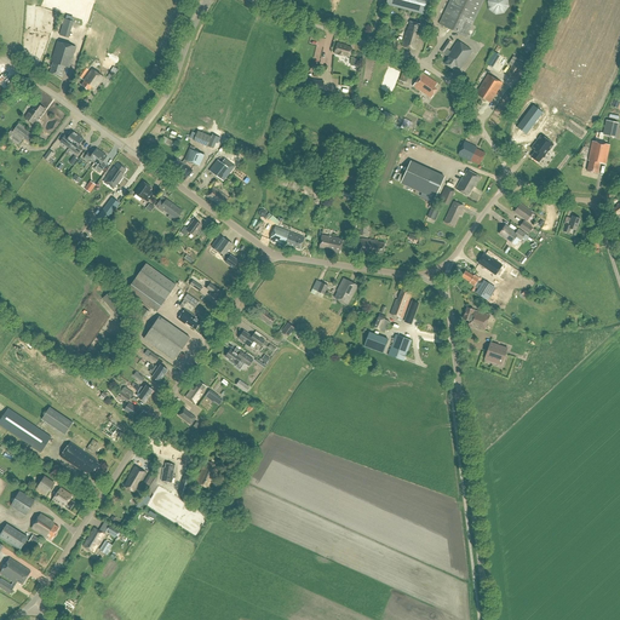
[(388,0),(386,5),(424,15),(428,0),(388,0)]
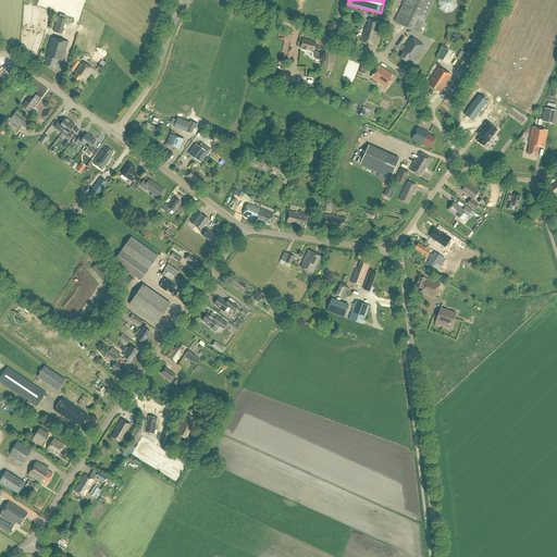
[(418,33),(434,0),(404,0),(394,21),(418,33)]
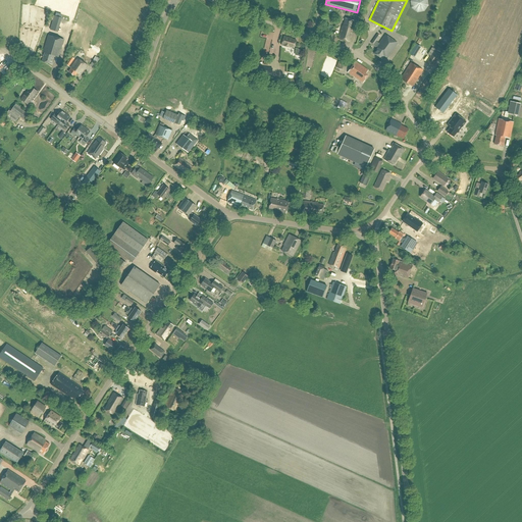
[(424,11),(426,9),(427,6),(427,3),(426,0),(411,0),(410,3),(411,6),(412,9),(414,11),(417,12),(421,12),(424,11)]
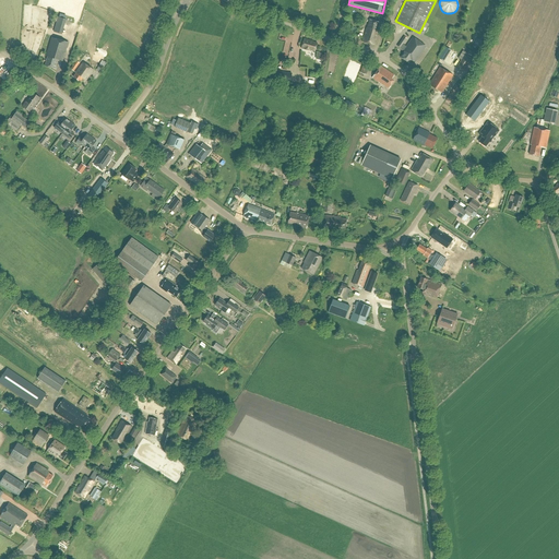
[(58,16),(54,32),(61,34),(66,20),(66,19),(59,18),(58,16)]
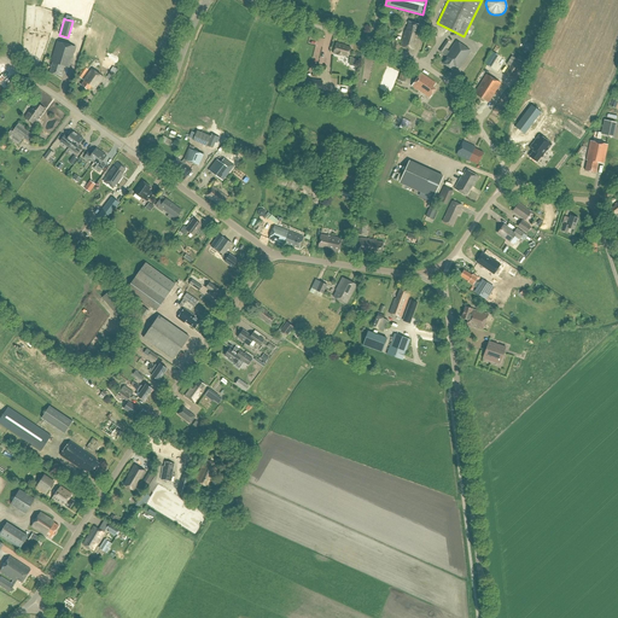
[(417,34),(419,25),(409,22),(407,30),(406,30),(401,46),(414,50),(419,34),(417,34)]
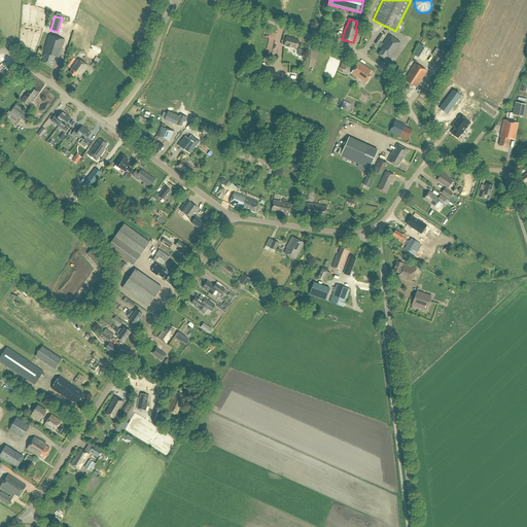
[(414,30),(402,24),(397,34),(408,39),(414,30)]
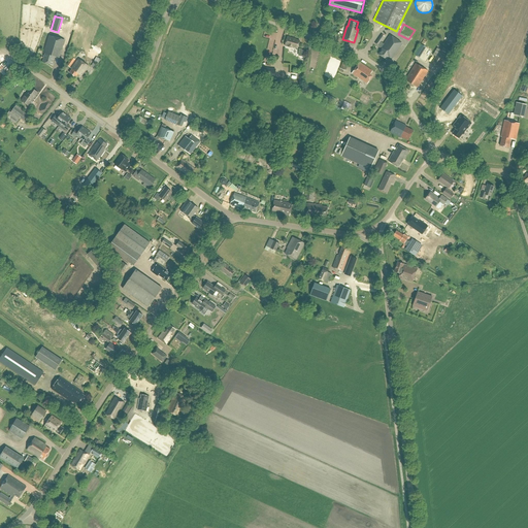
[(389,35),(384,43),(381,42),(385,36),(382,34),(374,43),(382,48),(378,54),(386,60),(388,57),(392,59),(402,43),(389,35)]
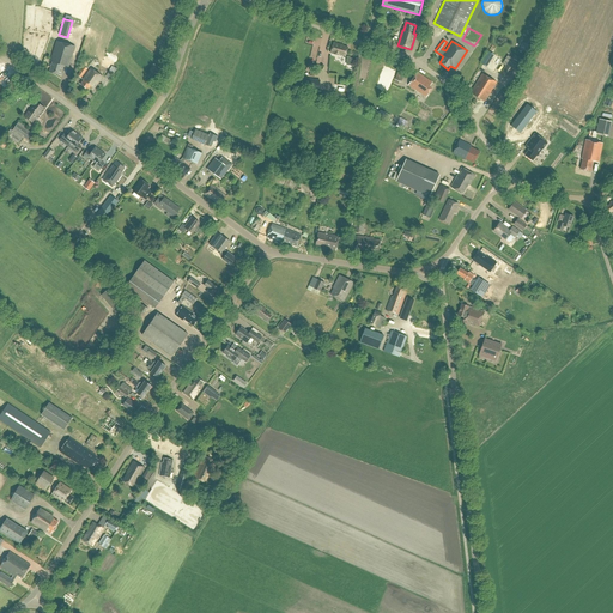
[(68,67),(76,48),(58,42),(50,62),(53,64),(49,73),(61,77),(65,66),(68,67)]
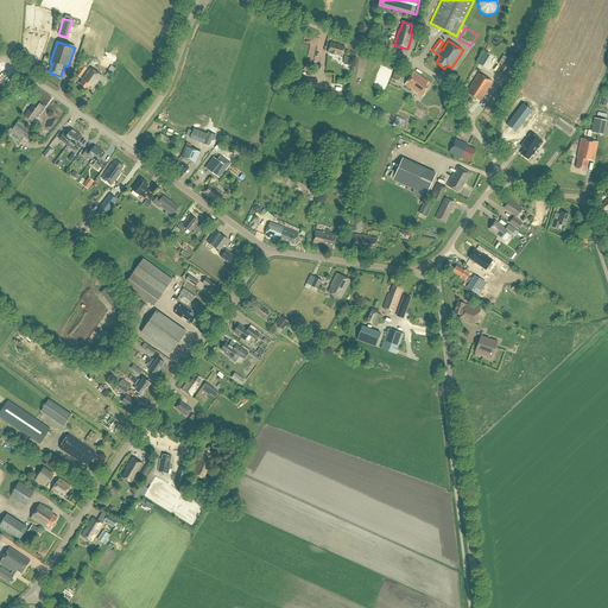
[(336,45),(331,44),(329,51),(334,52),(334,54),(343,56),(346,48),(336,44),(336,45)]
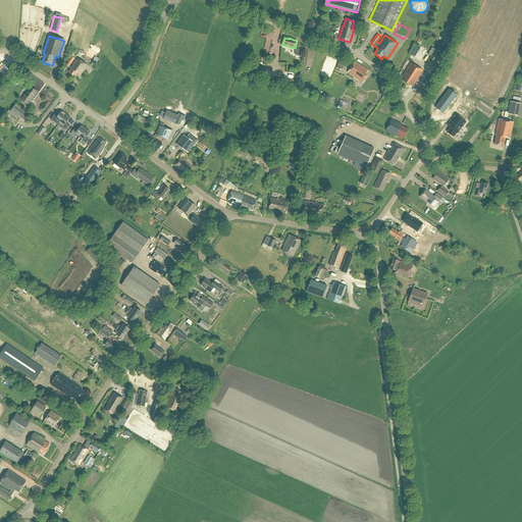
[(440,54),(435,51),(435,49),(432,47),(427,54),(430,56),(427,61),(433,65),(440,54)]
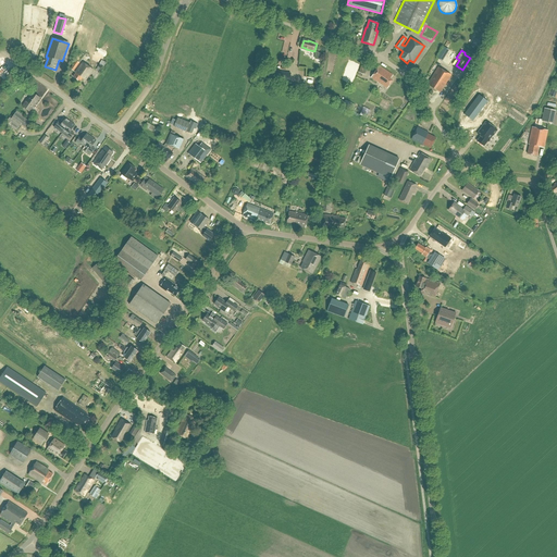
[(79,63),(76,60),(71,69),(74,71),(79,63)]
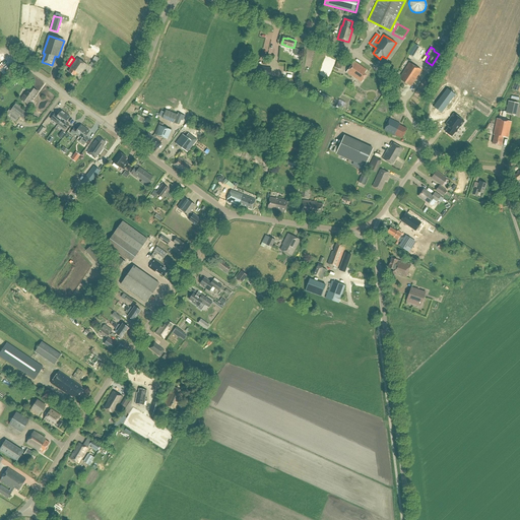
[(80,75),(87,66),(77,59),(70,68),(71,68),(68,72),(75,77),(77,73),(80,75)]
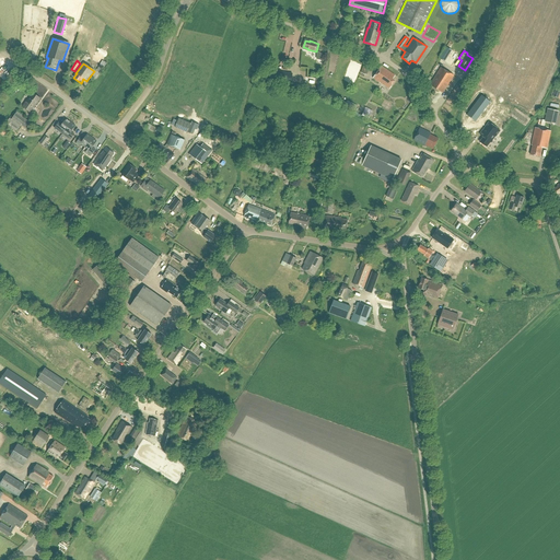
[(388,90),(395,81),(393,79),(395,76),(382,66),(373,79),(388,90)]
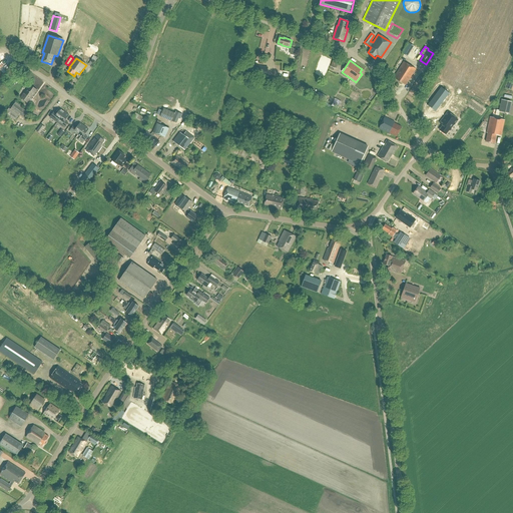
[(405,85),(416,68),(404,61),(393,77),(405,85)]
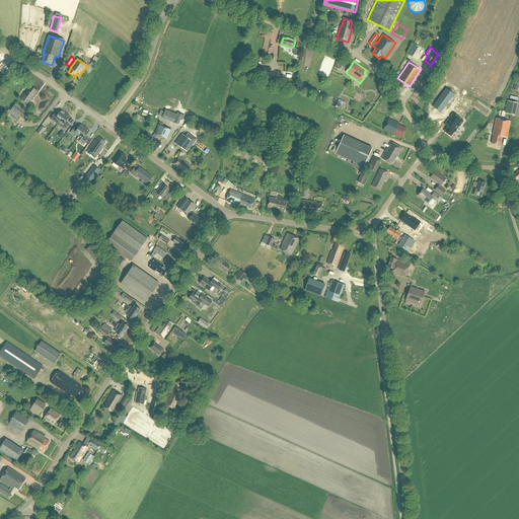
[(271,77),(272,68),(251,66),(250,74),(271,77)]
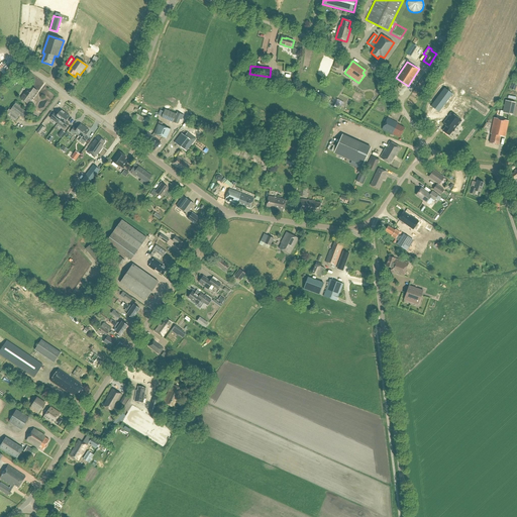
[(30,86),(24,94),(21,99),(28,104),(31,99),(37,91),(30,86)]
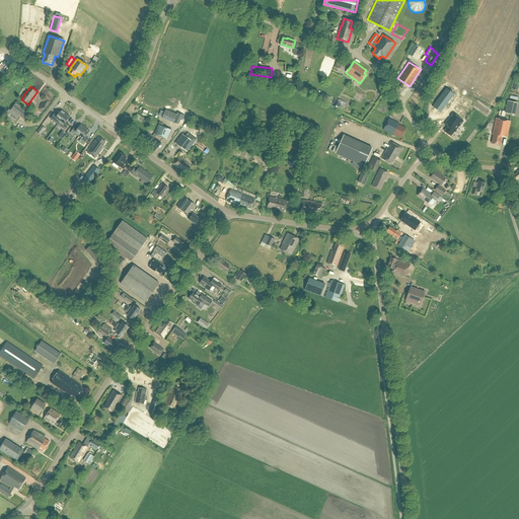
[(446,88),(432,106),(441,113),(454,94),(446,88)]
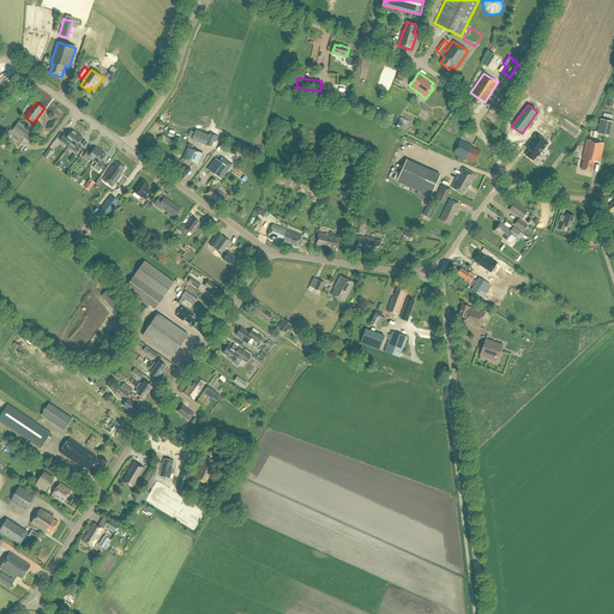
[(543,136),(554,125),(543,114),(533,124),(543,136)]
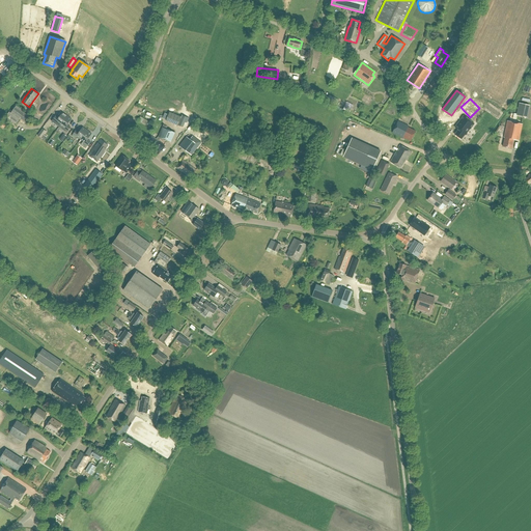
[(347,103),(343,110),(350,113),(354,106),(347,103)]
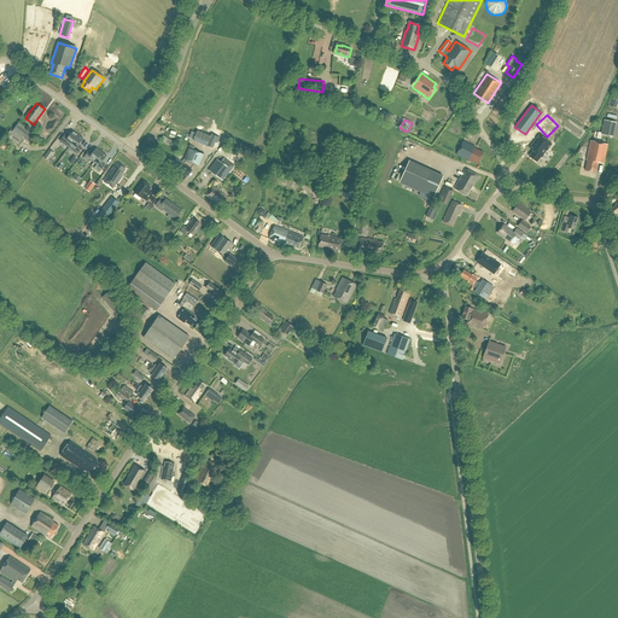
[(613,136),(616,123),(604,120),(601,134),(613,136)]
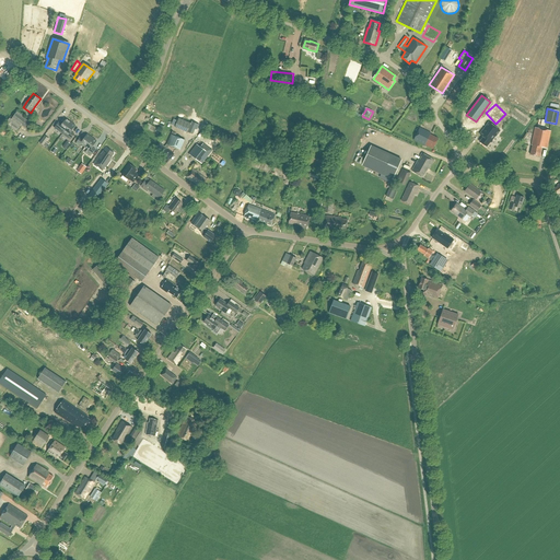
[(28,130),(33,124),(16,113),(12,119),(10,118),(4,126),(13,132),(15,130),(16,131),(22,125),(28,130)]
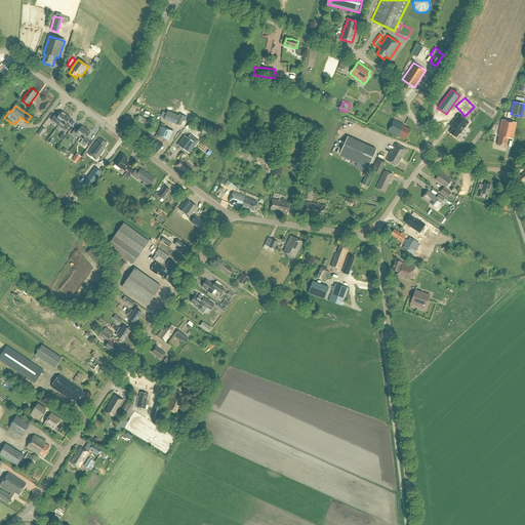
[(167,114),(164,119),(175,124),(176,123),(178,118),(179,116),(168,111),(167,114)]
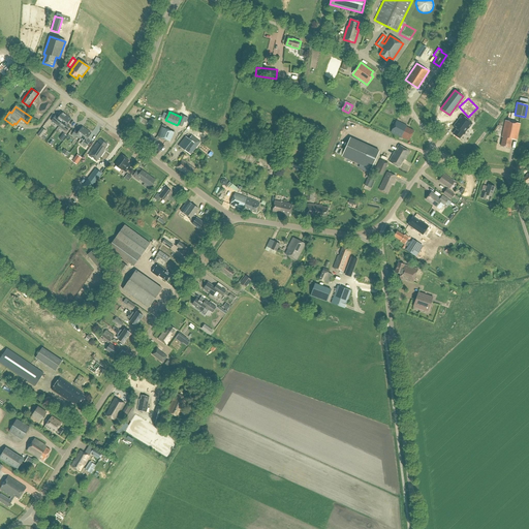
[(59,127),(61,125),(67,116),(62,113),(58,118),(55,116),(52,121),(59,127)]
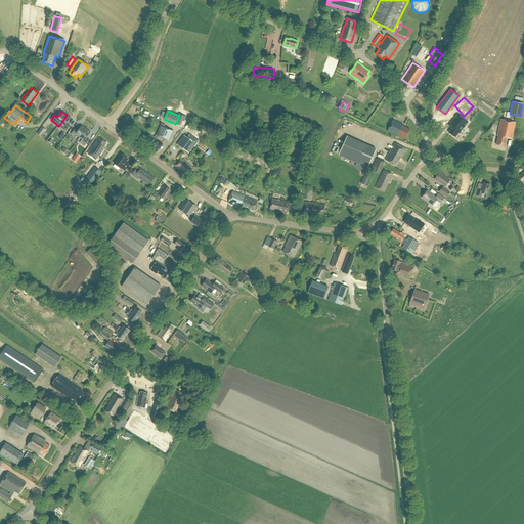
[(67,115),(60,124),(62,125),(61,127),(67,131),(70,126),(67,124),(71,118),(67,115)]
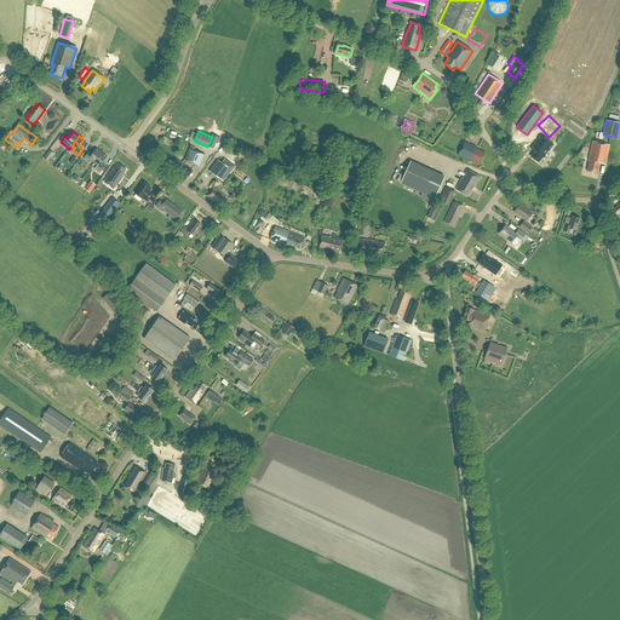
[(480,165),(484,154),(476,149),(477,147),(465,141),(458,155),(470,161),(470,160),(480,165)]
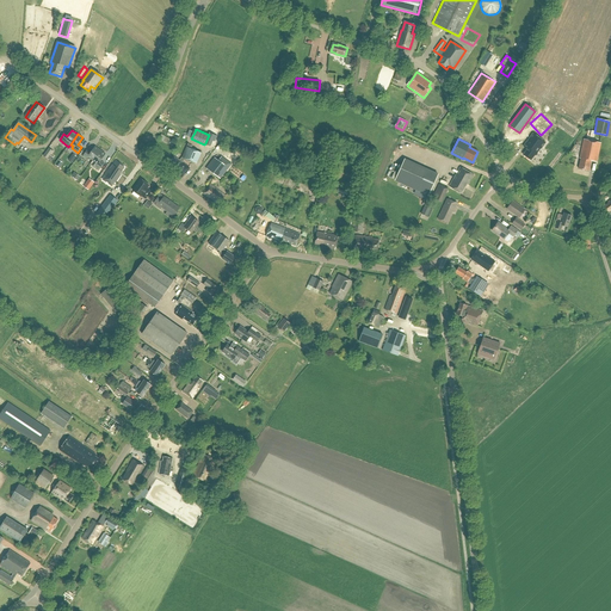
[(602,143),(584,140),(580,159),(581,159),(579,168),(588,171),(591,161),(597,162),(602,143)]
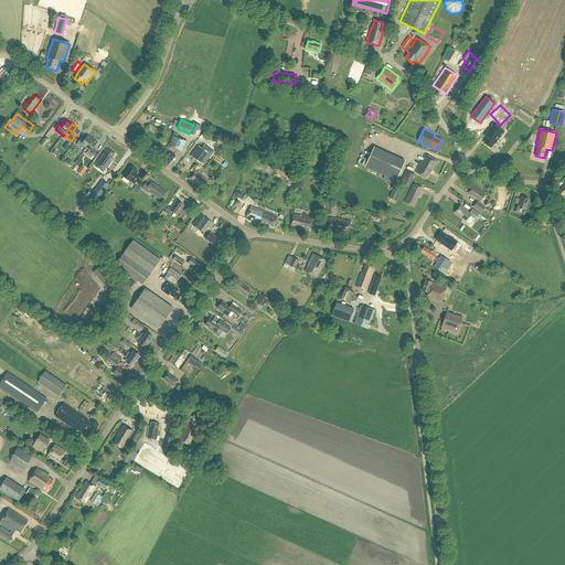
[(86,149),(93,139),(88,136),(84,142),(81,139),(76,145),(80,147),(81,146),(86,149)]
